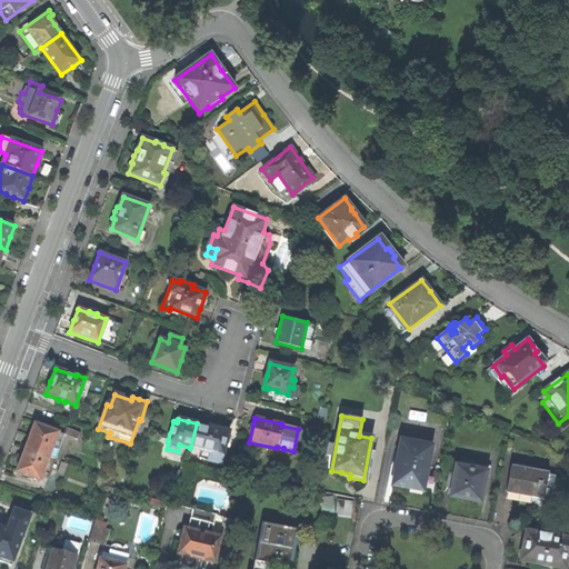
[(223,457),(229,431),(212,427),(197,423),(190,448),(202,452),(201,459),(208,460),(208,462),(219,465),(221,458),(223,457)]
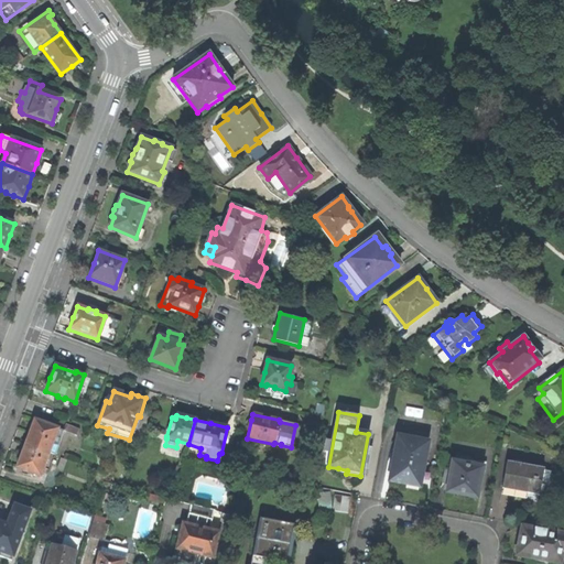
[(57,429),(34,421),(30,432),(25,444),(55,455),(61,440),(54,437),(57,429)]
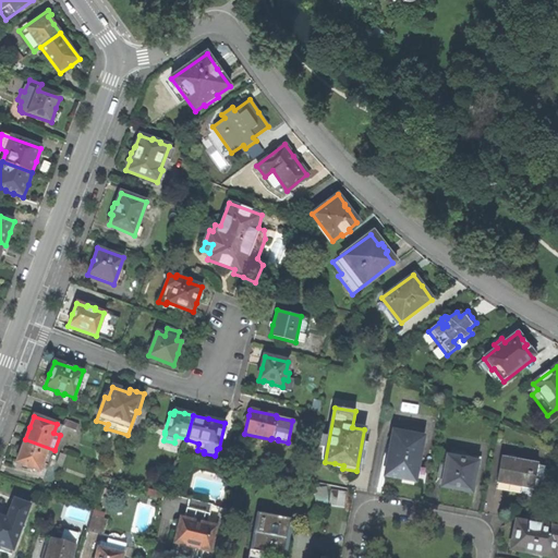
[(63,426),(57,424),(53,433),(60,435),(73,439),(79,424),(64,420),(63,426)]
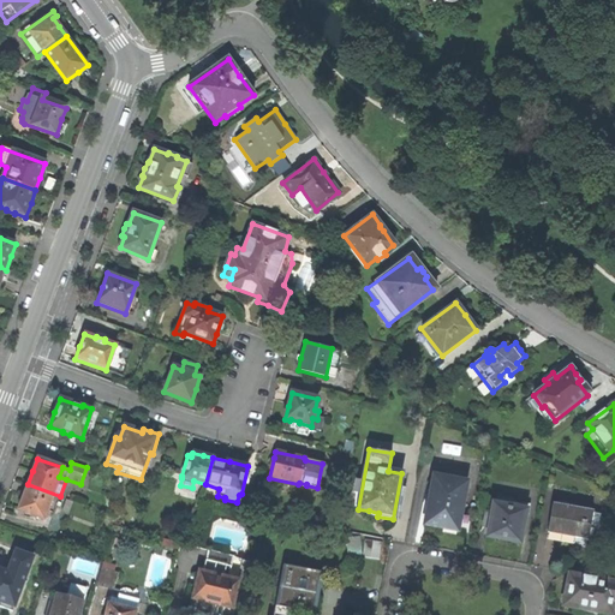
[(466,482),(434,475),(424,524),(436,526),(467,532),(470,521),(459,519),(466,482)]
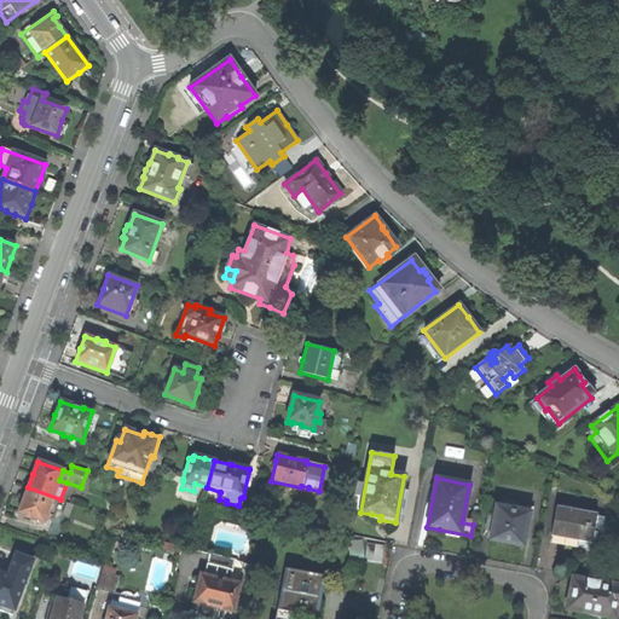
[(53,516),(61,499),(28,487),(23,499),(18,514),(44,524),(47,515),(53,516)]
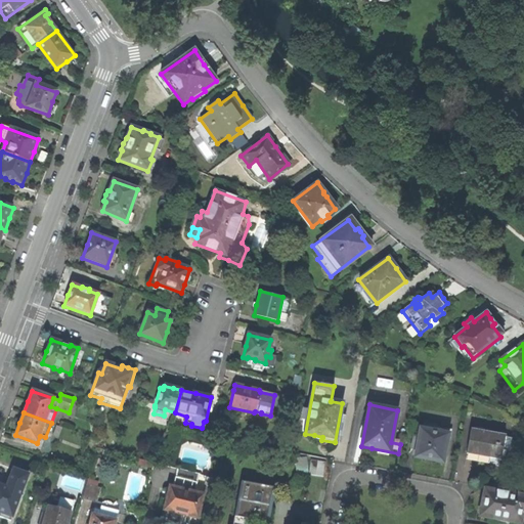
[(420,437),(413,436),(411,446),(418,447),(416,456),(427,459),(443,462),(448,434),(435,432),(436,428),(423,425),(422,431),(421,430),(420,437)]
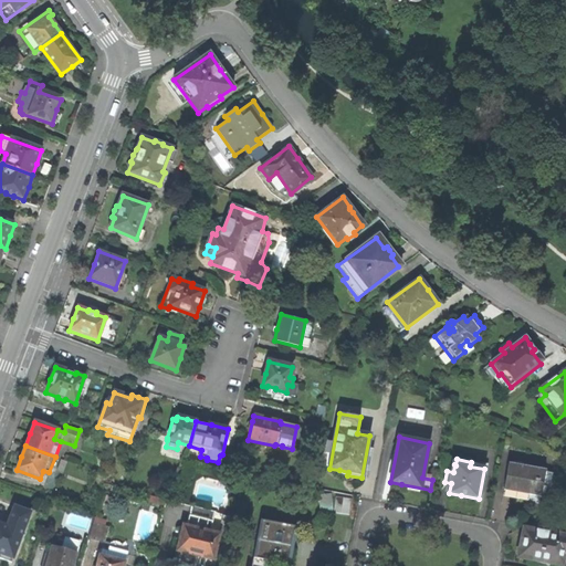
[(512,491),(541,496),(546,471),(510,464),(504,490),(512,491)]
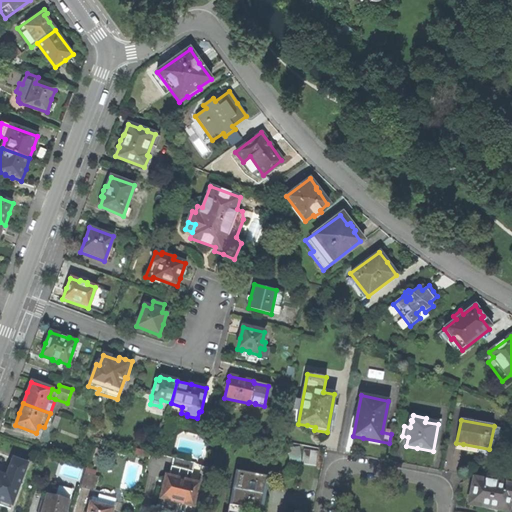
[(299,465),(297,448),(290,449),(290,455),(289,455),(290,466),(299,465)]
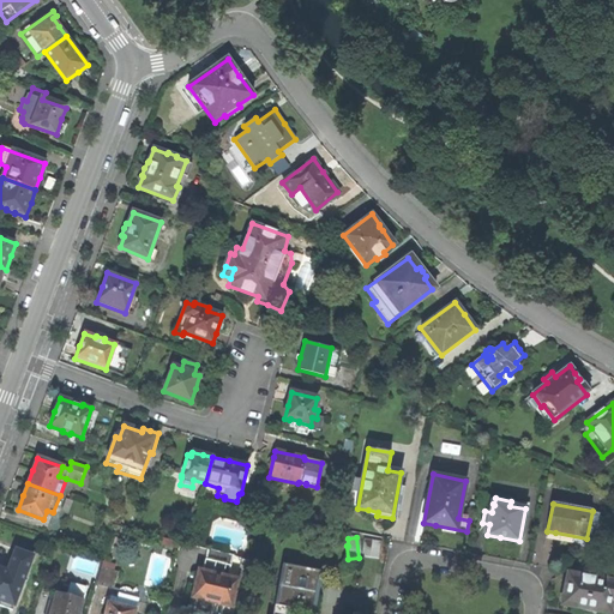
[(379,558),(383,541),(365,539),(361,555),(379,558)]
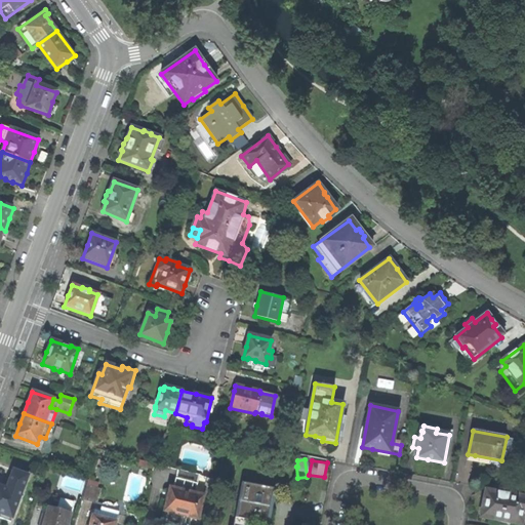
[(0,518),(10,522),(28,475),(13,470),(6,488),(0,486),(0,518)]
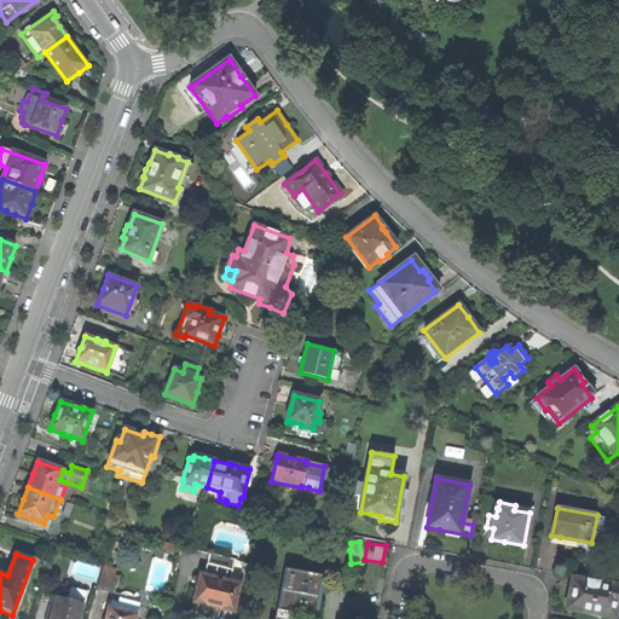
[(209,555),(207,562),(226,568),(224,579),(229,580),(233,561),(209,555)]
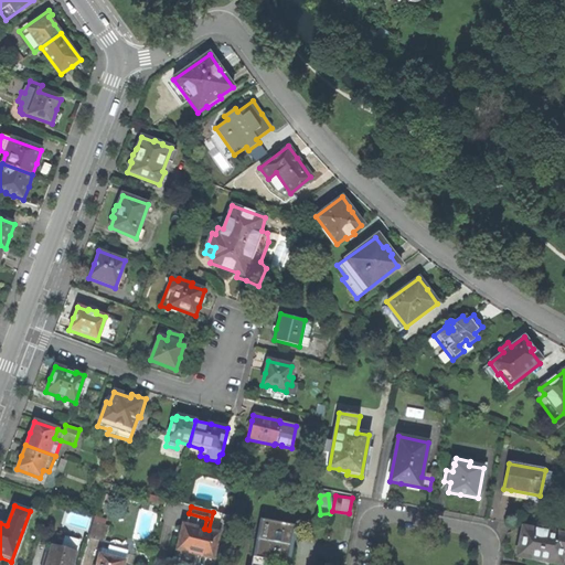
[(198,564),(213,564),(215,560),(212,560),(219,533),(209,530),(204,529),(206,519),(189,513),(185,524),(183,523),(177,551),(176,561),(188,564),(194,564),(198,564)]
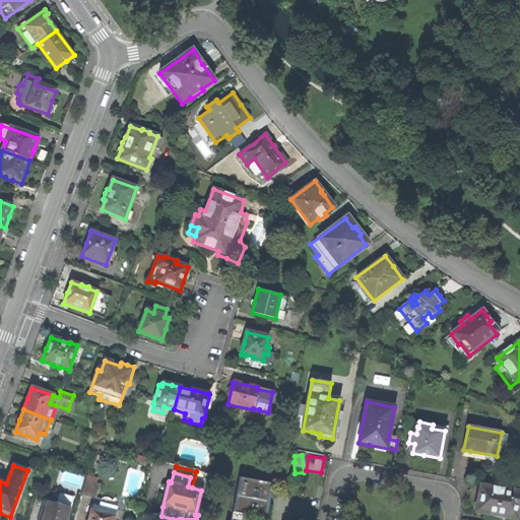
[(95,499),(100,484),(95,483),(96,478),(86,475),(81,495),(95,499)]
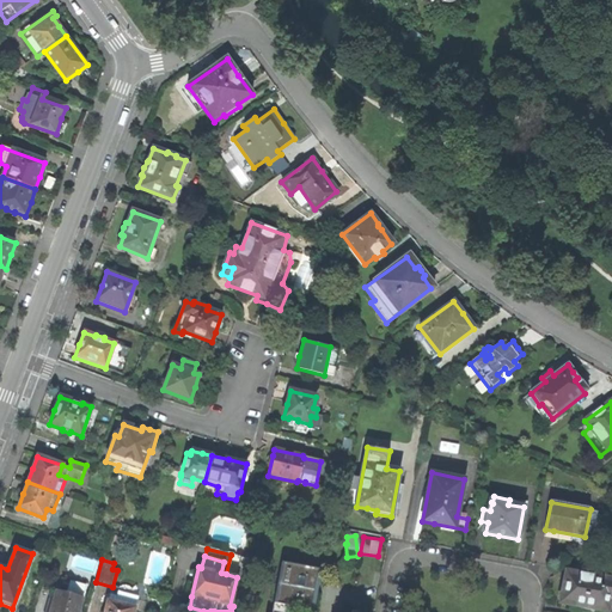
[(277,586),(318,593),(322,569),(282,562),(277,586)]
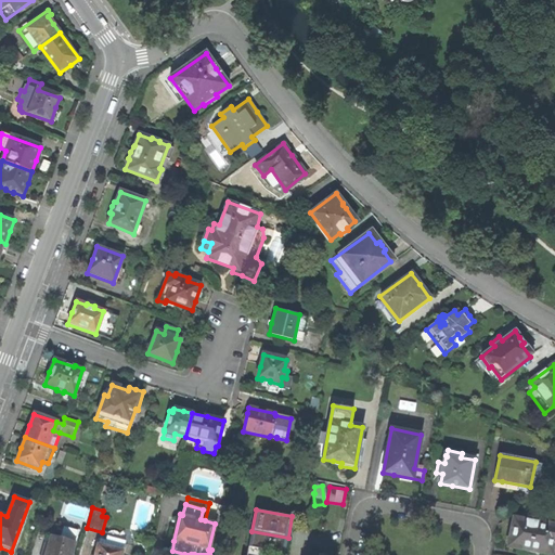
[(508,546),(552,554),(554,544),(554,526),(514,518),(512,531),(508,546)]
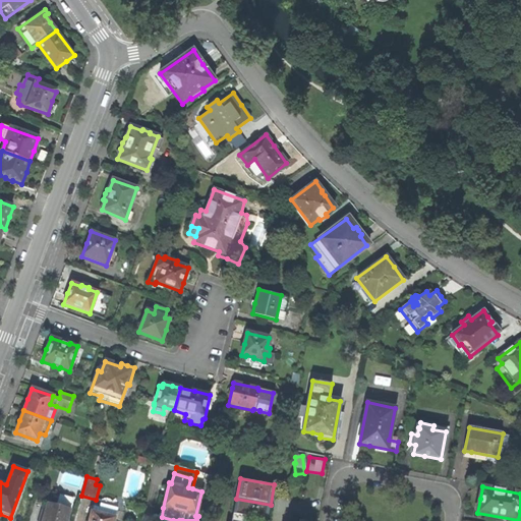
[(99,508),(94,507),(91,519),(89,520),(88,520),(114,520),(118,507),(113,506),(114,502),(110,500),(104,499),(102,500),(102,503),(100,503),(99,508)]
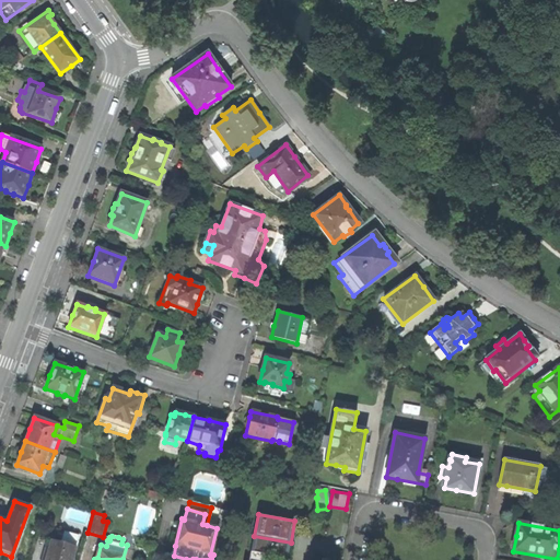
[(291,543),(254,536),(248,559),(287,559),(289,551),(291,543)]
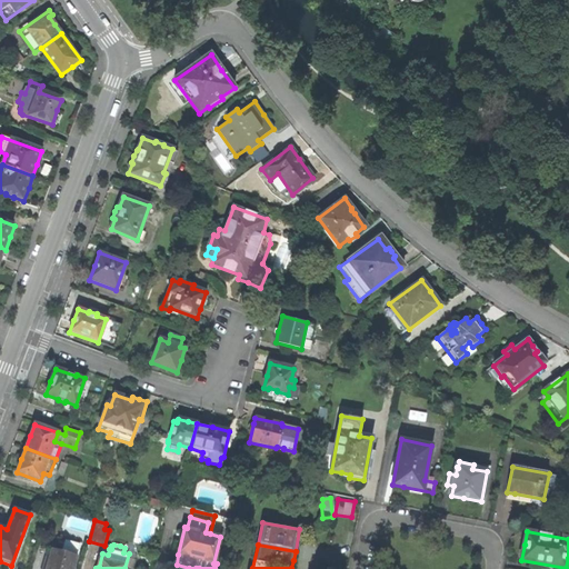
[(66,555),(52,550),(46,568),(73,568),(78,558),(75,558),(76,552),(67,550),(66,555)]
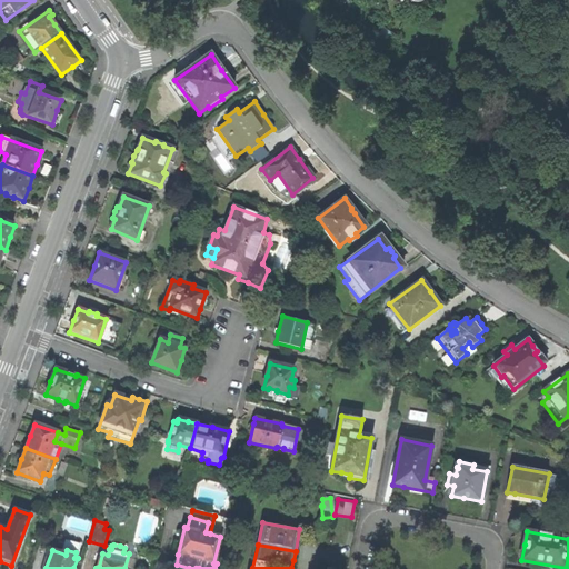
All buildings are outlined.
